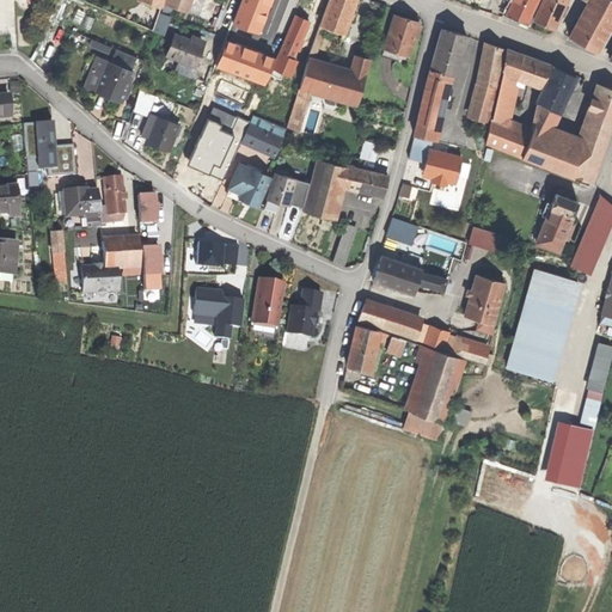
[(181,13),(184,0),(167,0),(165,7),(181,13)]
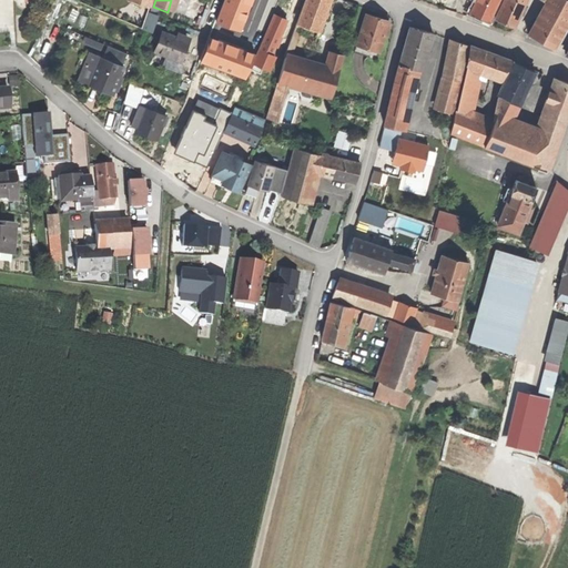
[(219,26),(222,27),(246,36),(259,7),(251,3),(251,0),(229,0),(220,23),(219,26)]
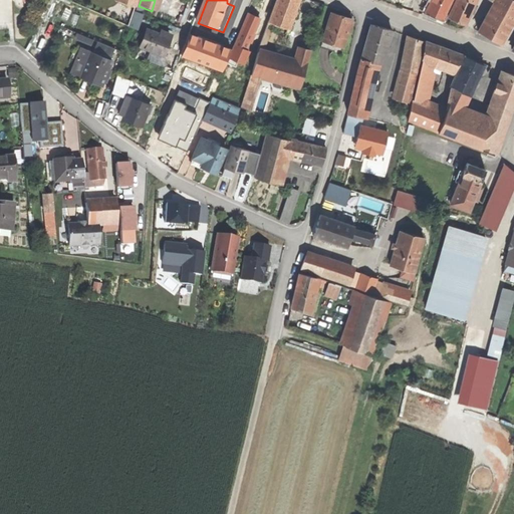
[(276,0),(269,21),(274,23),(289,28),(299,0),(276,0)]
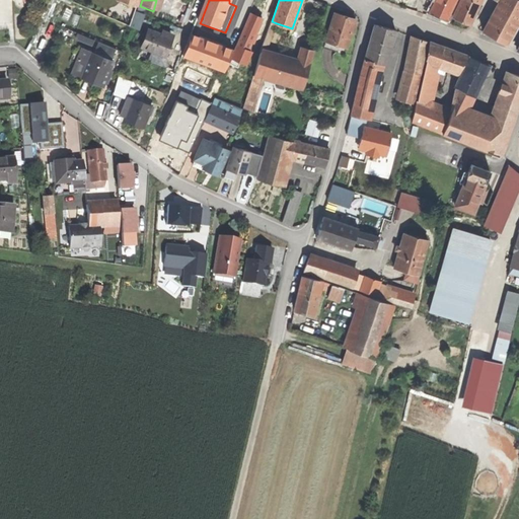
[(436,0),(430,12),(438,16),(447,20),(456,0),(436,0)]
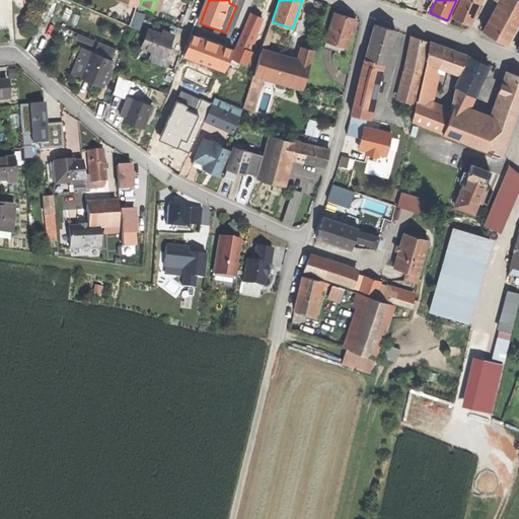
[(461,0),(453,17),(462,21),(470,25),(482,0),(461,0)]
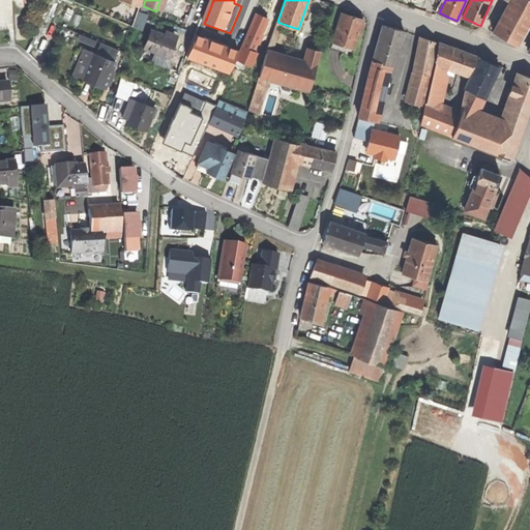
[(525,0),(510,0),(506,8),(493,33),(505,39),(525,0)]
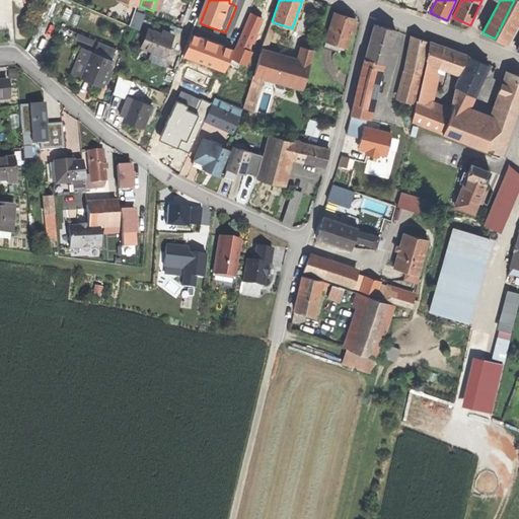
[(518,0),(514,0),(495,39),(504,44),(514,26),(518,16),(518,0)]
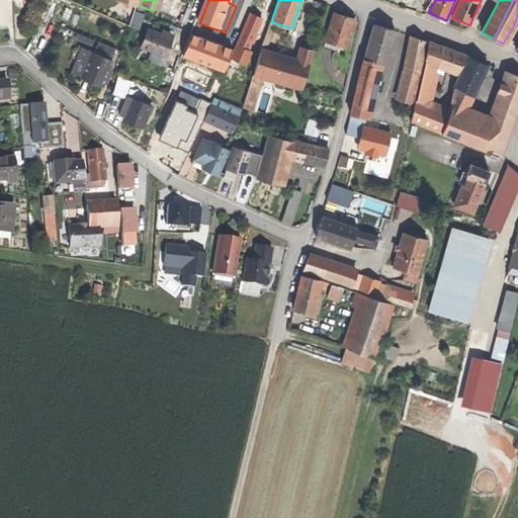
[(138,28),(144,12),(135,9),(128,25),(138,28)]
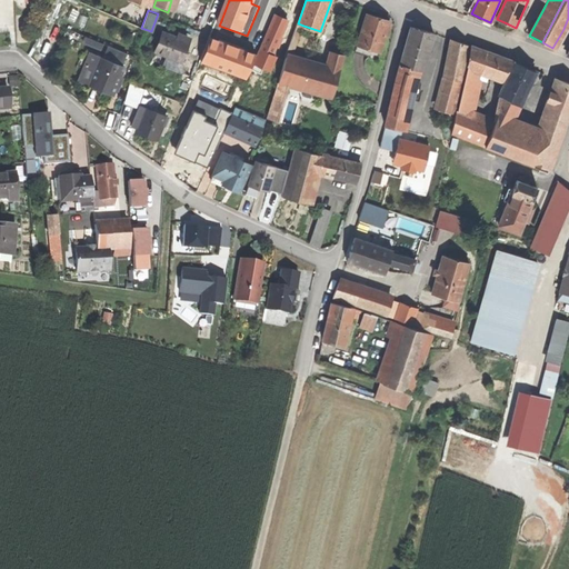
[(367,13),(358,45),(380,51),(389,20),(379,17),(367,13)]
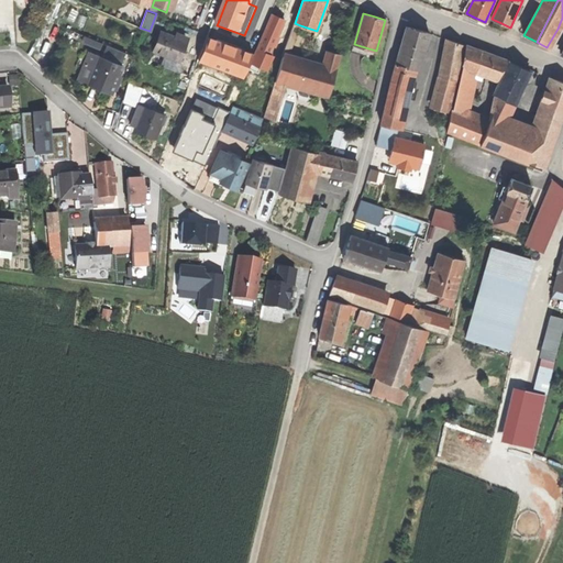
[(279,18),(272,14),(256,51),(272,57),(286,21),(279,18)]
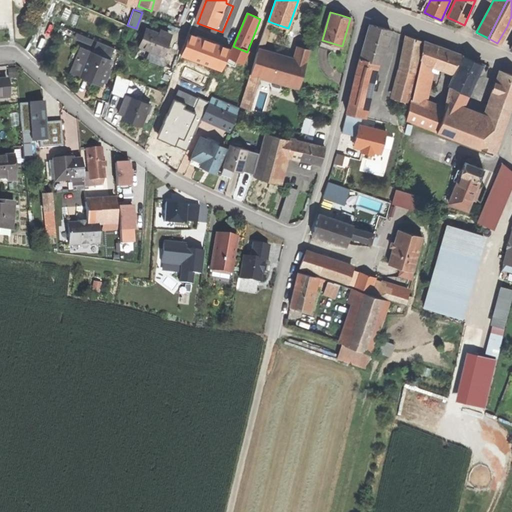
[(197,43),(202,31),(197,29),(200,24),(197,23),(198,21),(194,20),(190,30),(186,39),(196,43),(197,43)]
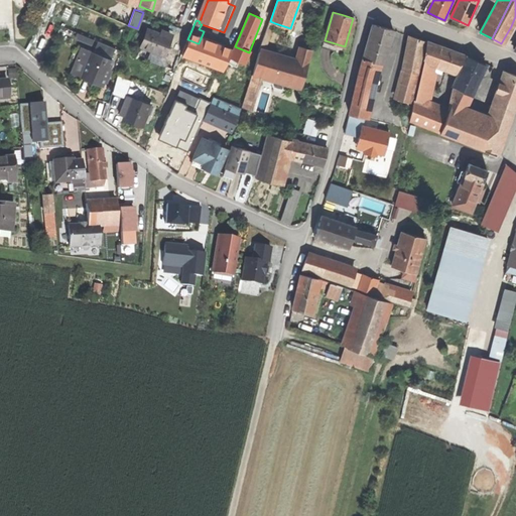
[(270,21),(269,20),(259,51),(260,51),(264,52),(275,23),(270,21)]
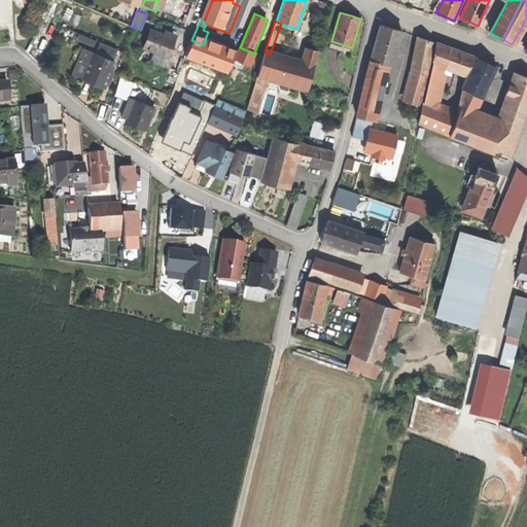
[(229,33),(206,25),(203,30),(208,32),(226,39),(229,33)]
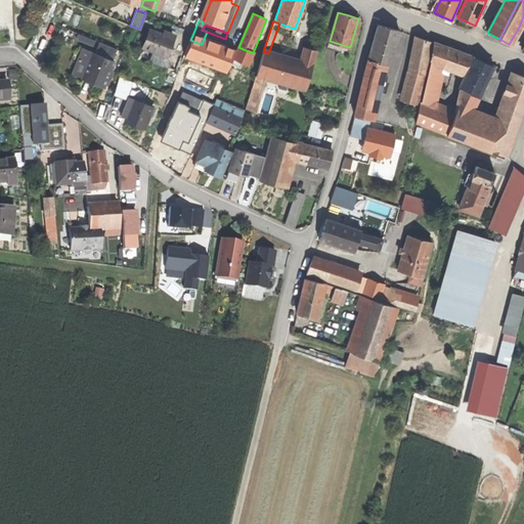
[(368,59),(383,63),(390,66),(400,31),(389,28),(379,25),(368,59)]
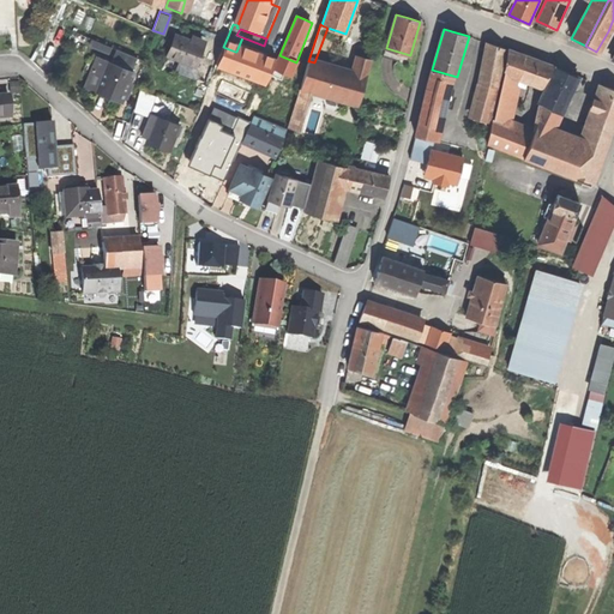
[(175,34),(167,56),(196,66),(204,44),(200,43),(190,40),(175,34)]
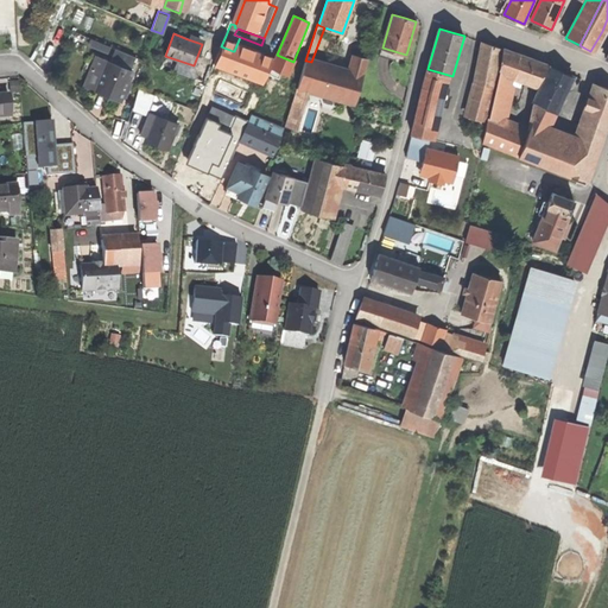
[(92,39),(90,44),(109,52),(111,48),(92,39)]
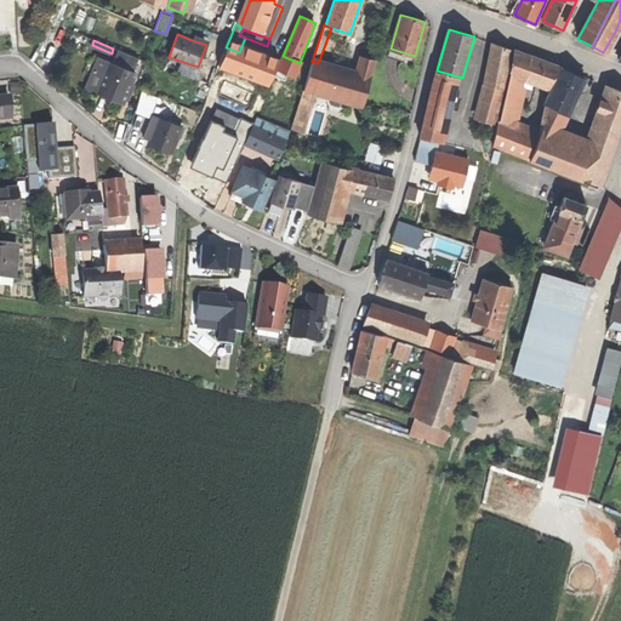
[(494,60),(510,62),(512,50),(496,45),(494,60)]
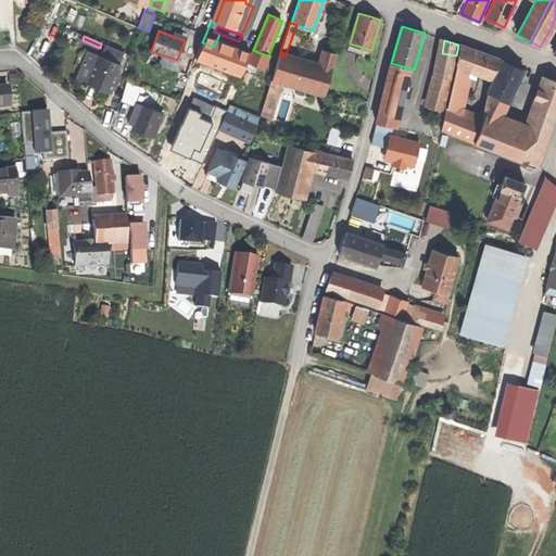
[(194,64),(205,68),(213,47),(202,42),(194,64)]
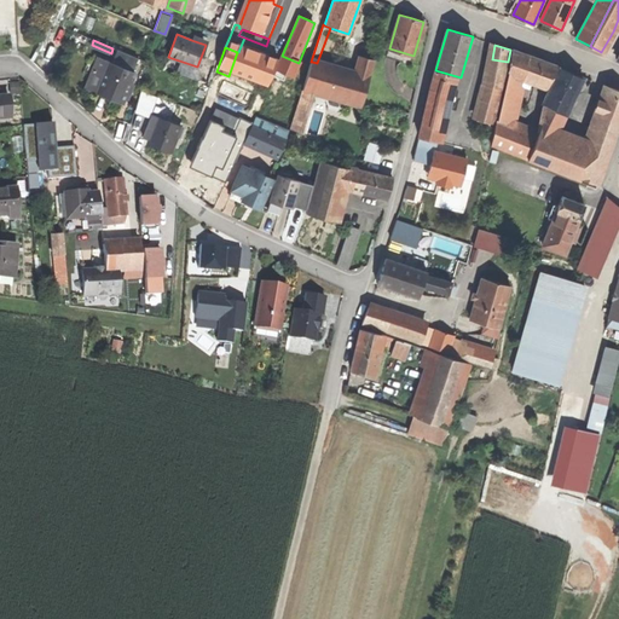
[(414,56),(389,48),(387,57),(411,64),(414,56)]
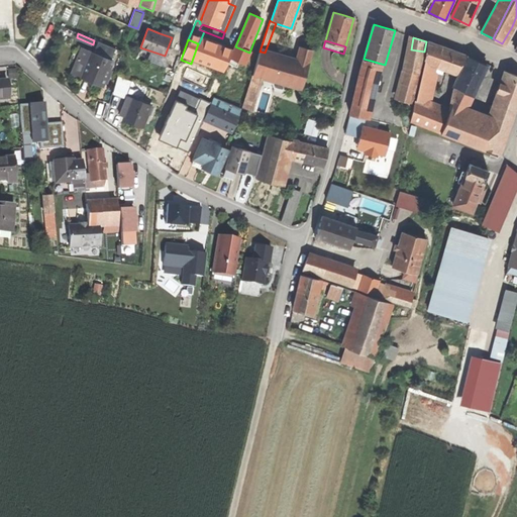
[(98,42),(94,54),(111,60),(116,49),(98,42)]
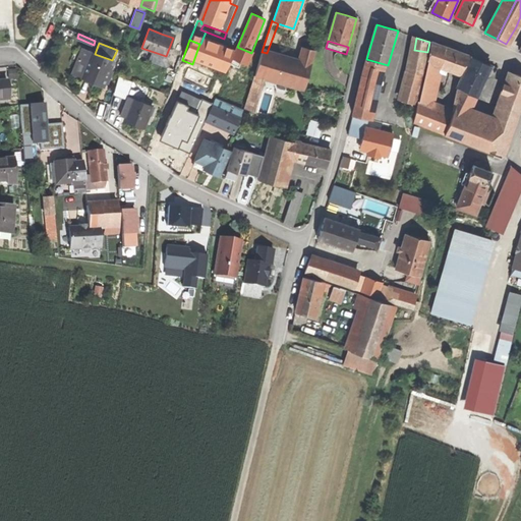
[(428,62),(441,67),(460,74),(468,56),(449,49),(431,43),(428,62)]
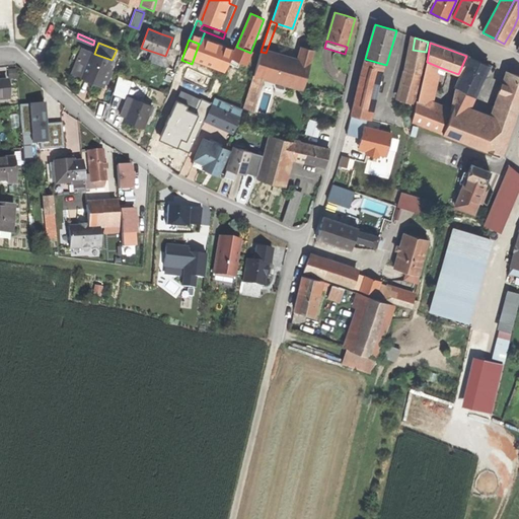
[(200,44),(199,44),(192,64),(223,76),(230,56),(200,44)]
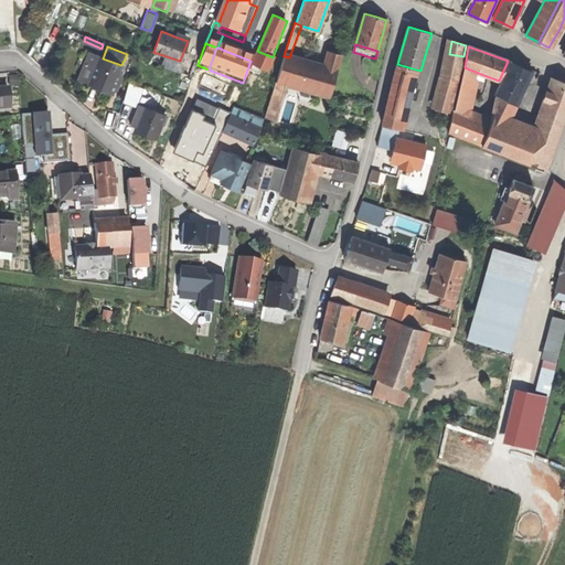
[(327,57),(324,67),(337,72),(338,72),(342,54),(331,51),(330,57),(327,57)]
